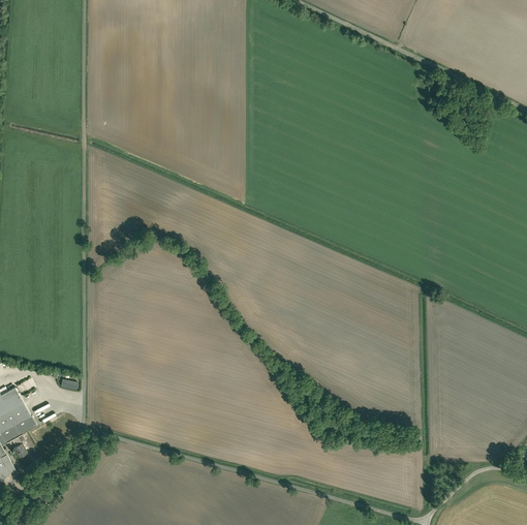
[(66,382),(62,381),(60,389),(65,390),(65,389),(75,391),(78,383),(66,380),(66,382)]
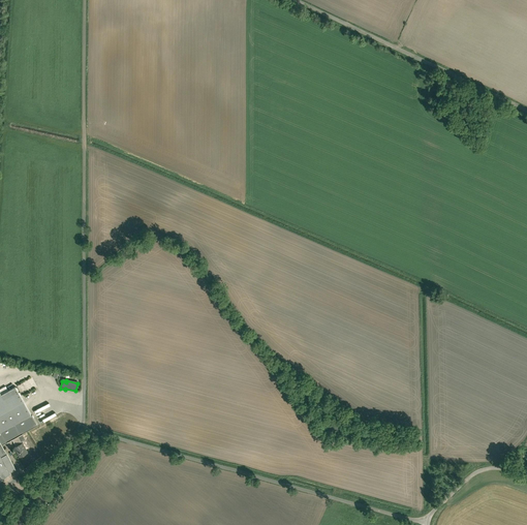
[(0,482),(10,475),(9,473),(14,470),(0,445),(0,433),(30,417),(14,388),(0,396),(0,482)]
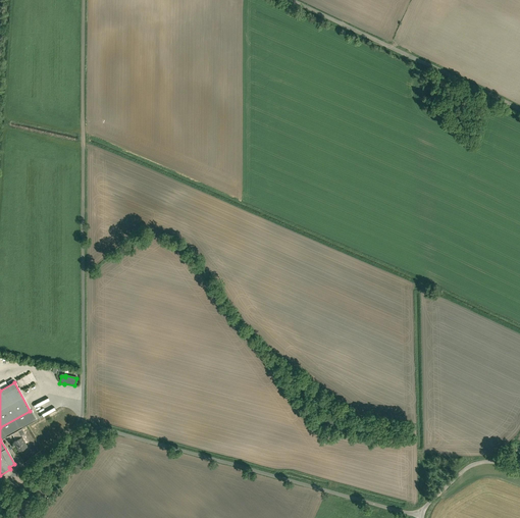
[(35,419),(30,411),(0,427),(0,439),(35,419)]
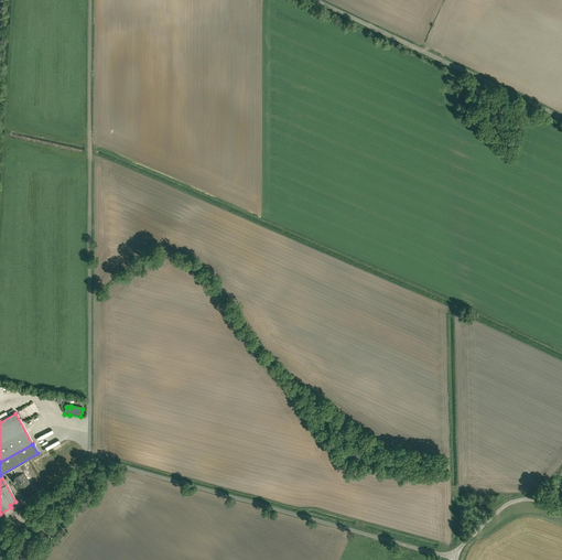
[(52,445),(39,452),(41,456),(54,449),(52,445)]
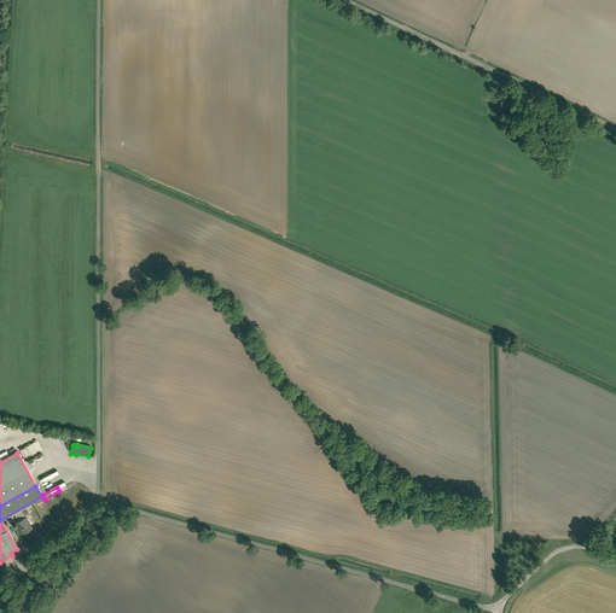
[(36,527),(27,512),(16,518),(17,521),(15,523),(22,536),(36,527)]
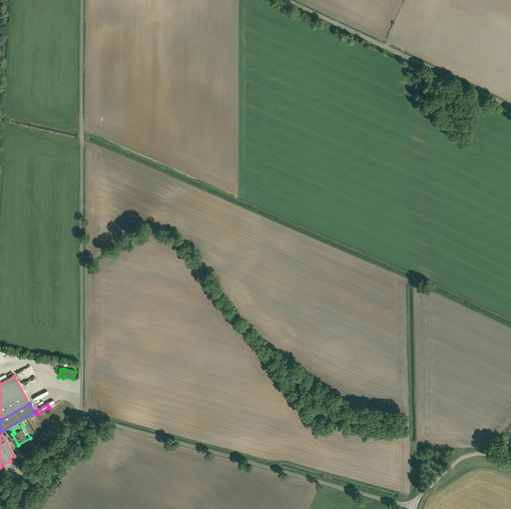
[(30,480),(27,485),(33,490),(37,484),(30,480)]
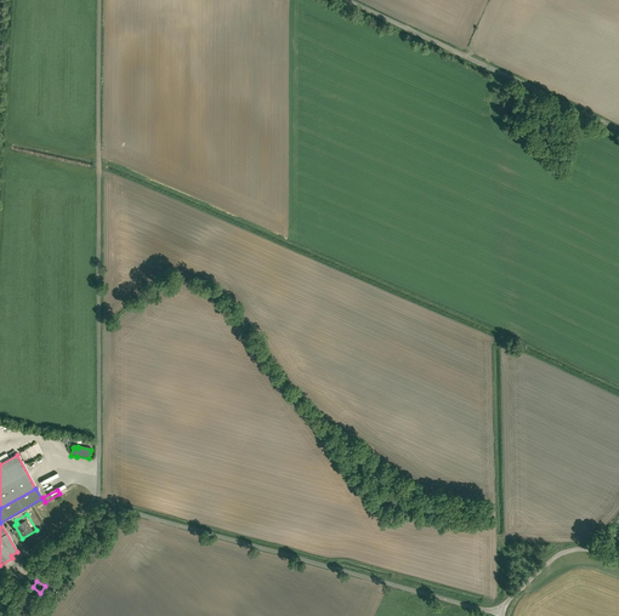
[(24,615),(37,597),(28,592),(12,615),(24,615)]
